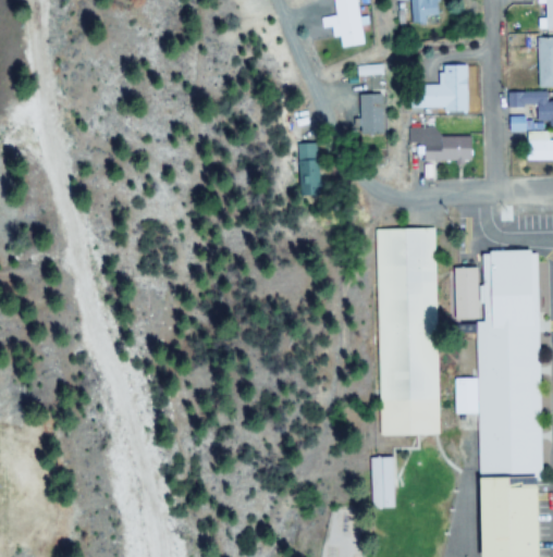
[(335,0),(342,48),(366,45),(359,0),(335,0)]
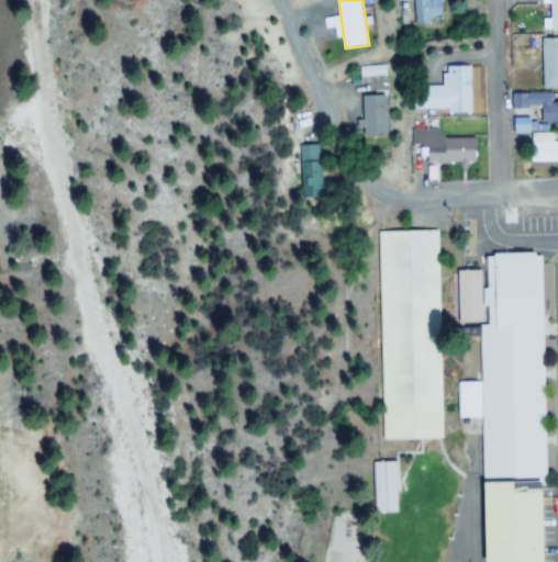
[(420,0),(421,19),(443,19),(442,0),(420,0)]
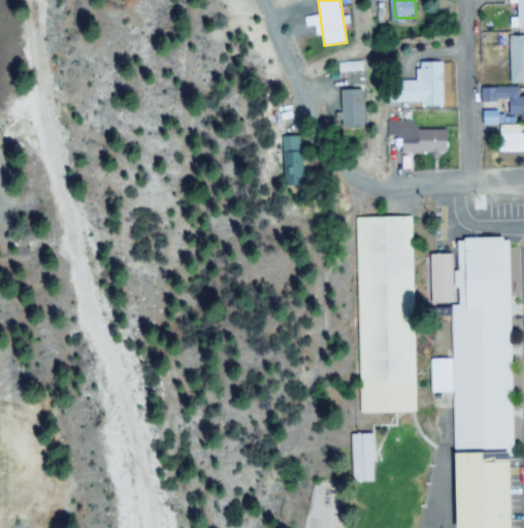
[(523,0),(517,0),(517,19),(512,19),(512,30),(523,29),(523,0)]
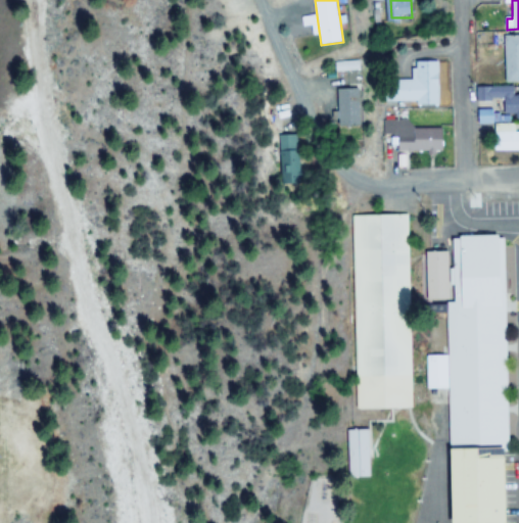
[(507,83),(518,83),(518,36),(507,37),(507,83)]
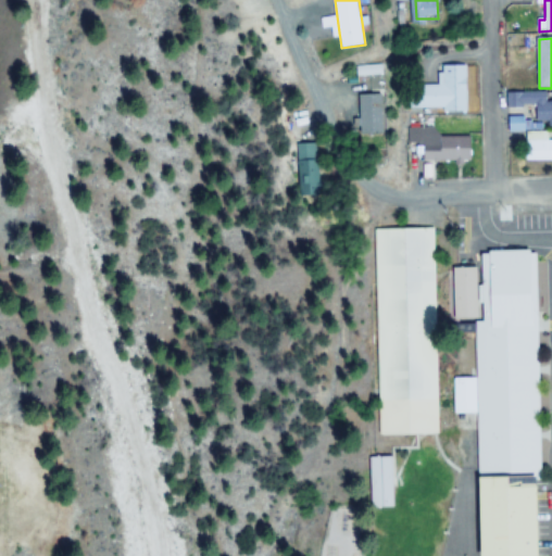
[(423,85),(423,93),(413,93),(412,111),(469,111),(469,65),(442,65),(442,86),(423,85)]
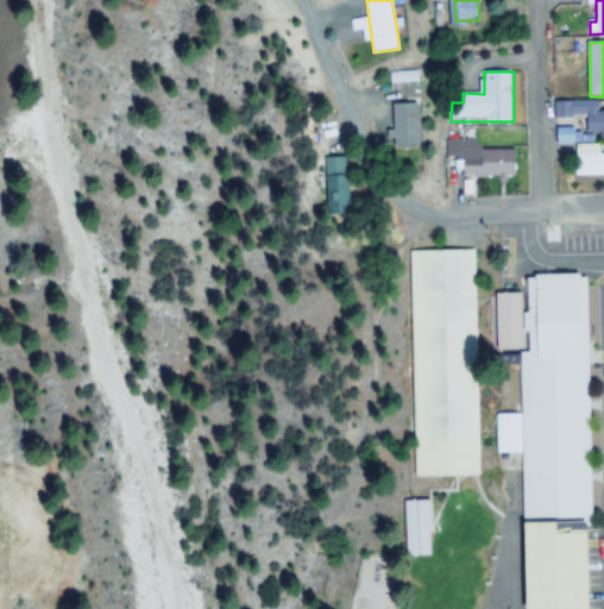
[(603,101),(558,101),(558,119),(586,118),(586,135),(603,135),(603,101)]
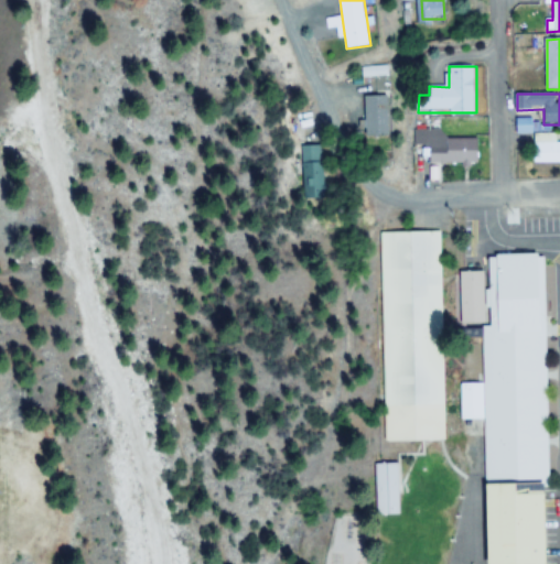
[(386,137),(386,97),(364,97),(364,137),(386,137)]
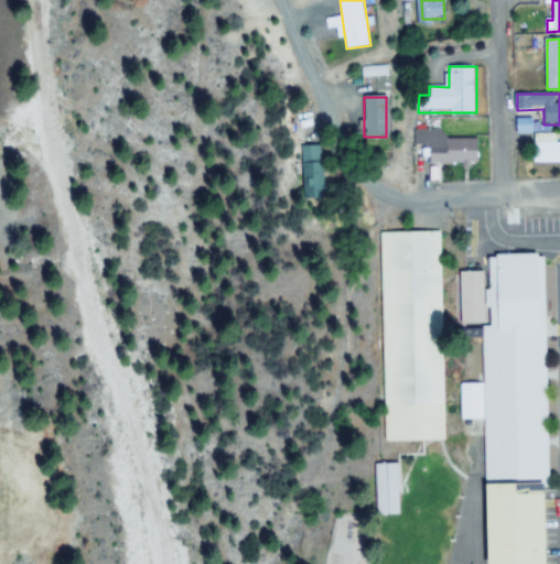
[(531,132),(531,119),(518,120),(519,133),(531,132)]
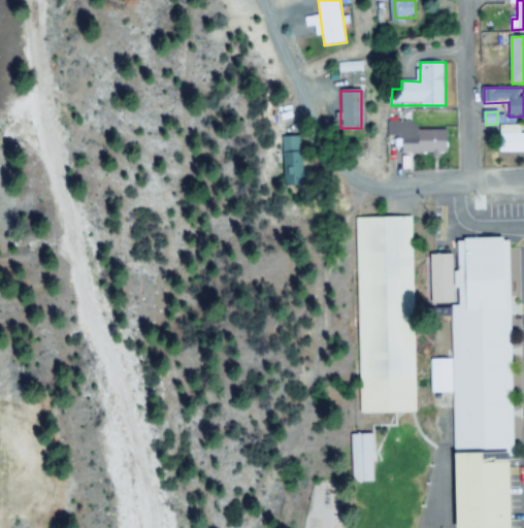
[(419,122),(389,121),(389,154),(451,155),(451,129),(419,129),(419,122)]
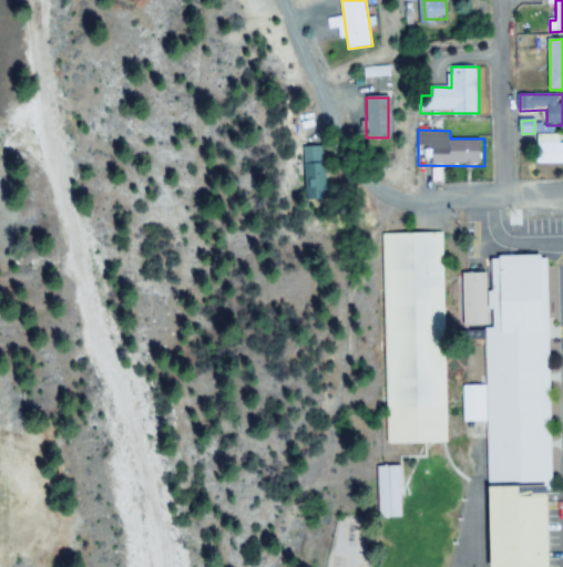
[(538,165),(562,164),(562,134),(538,134),(538,165)]
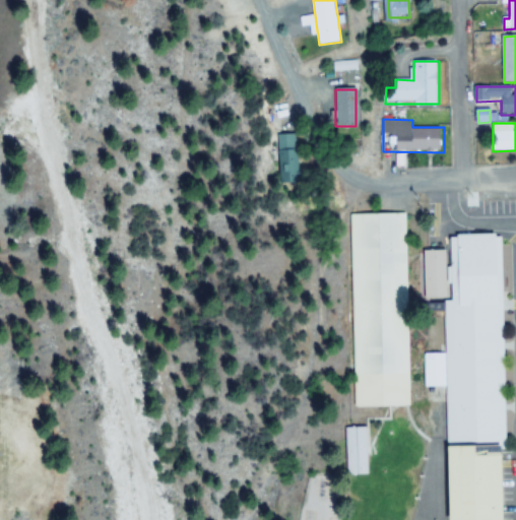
[(352,214),(355,277),(367,277),(367,286),(375,286),(376,298),(386,298),(386,310),(407,310),(405,213),(352,214)]
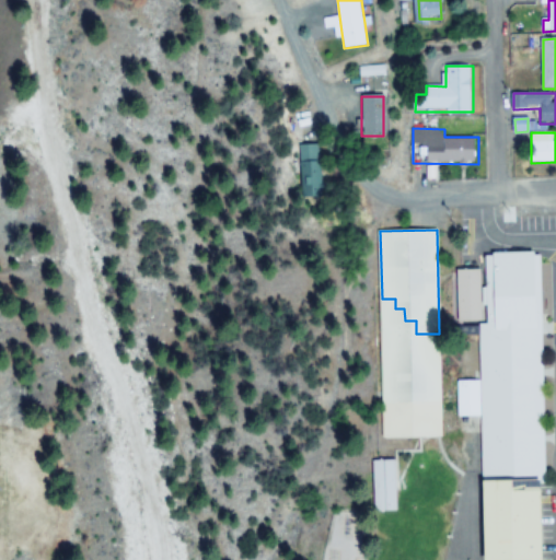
[(491,251),(542,251),(542,559),(482,559),(482,322),(489,324),(491,251)]
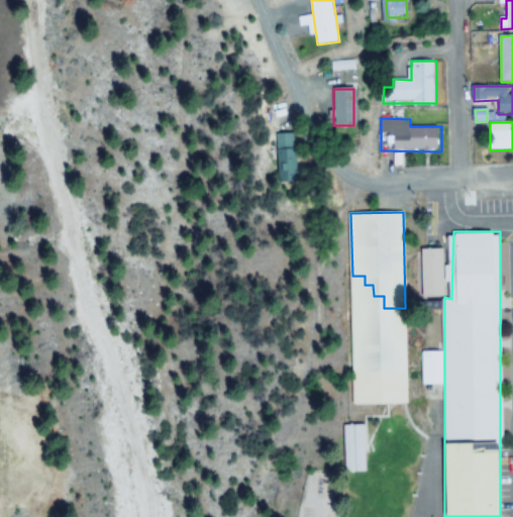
[(422,248),(443,248),(443,293),(422,293),(422,248)]
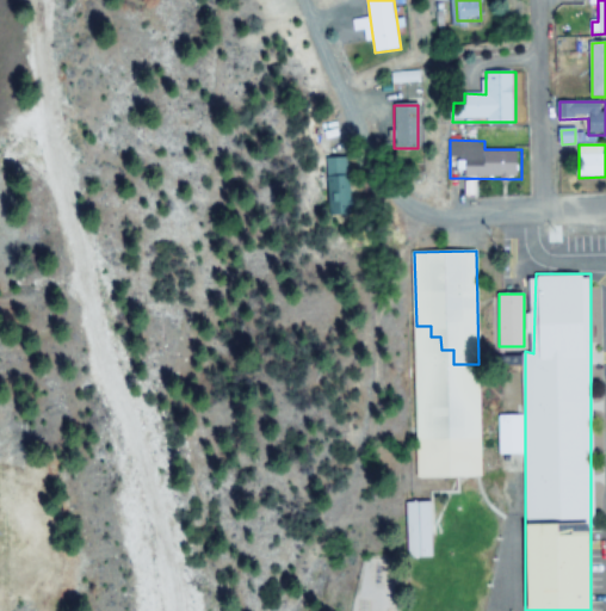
[(408,557),(432,557),(432,504),(408,504),(408,557)]
